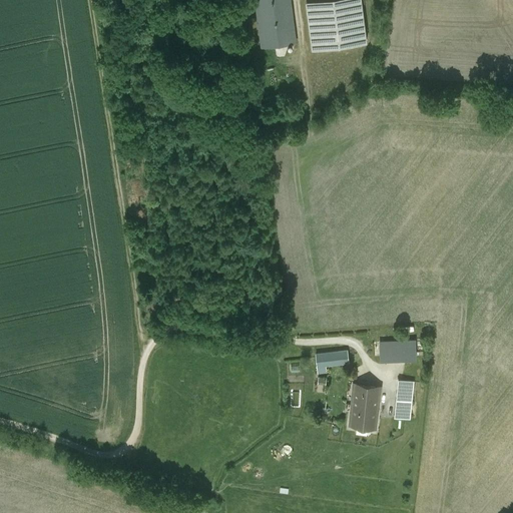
[(289,0),(257,0),(263,46),(295,42),(289,0)]
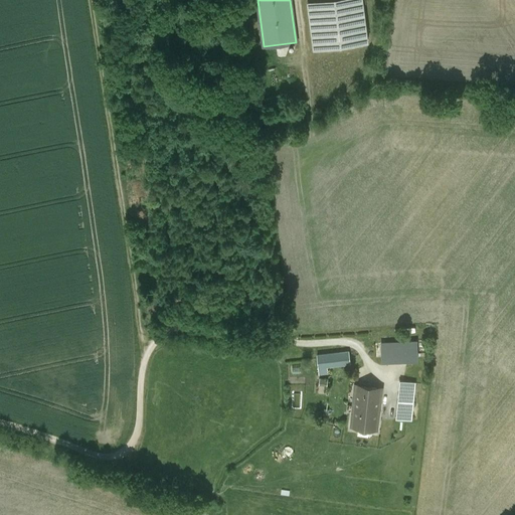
[(362,0),(312,0),(307,1),(313,47),(368,40),(362,0)]
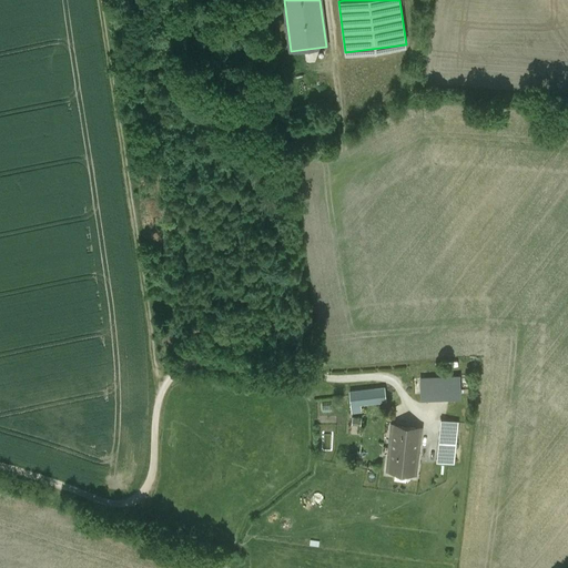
[(470,374),(462,374),(462,377),(462,395),(472,395),(470,374)]
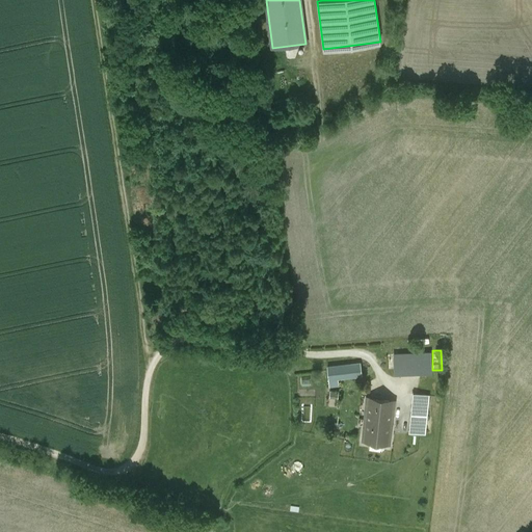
[(406,354),(395,354),(395,371),(432,370),(432,353),(406,354)]
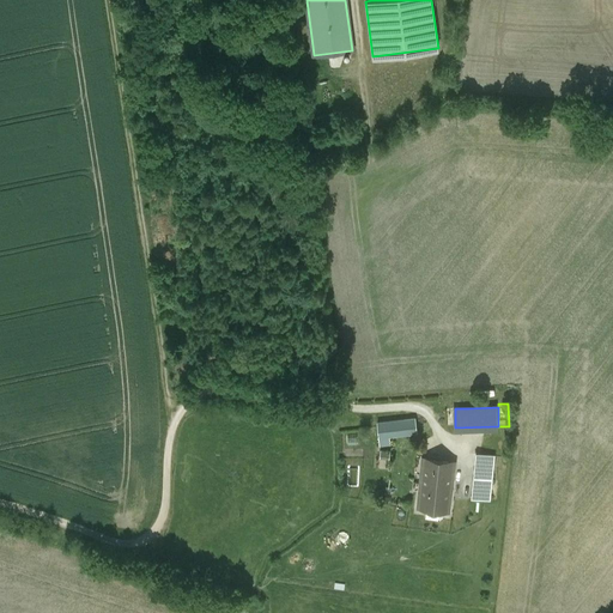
[(414,419),(375,425),(378,447),(389,445),(388,441),(417,436),(414,419)]
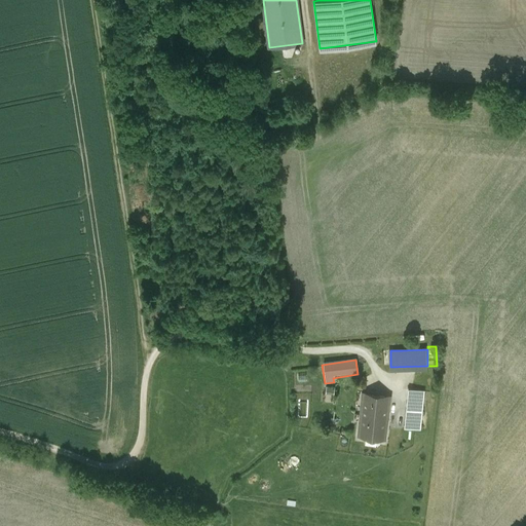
[(421,390),(408,389),(407,411),(420,411),(421,407),(421,390)]
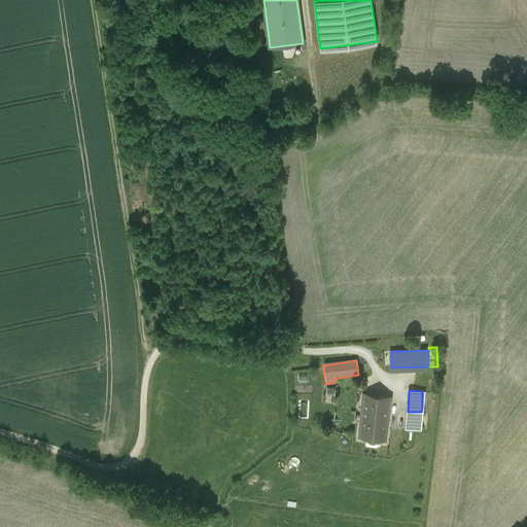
[(390,397),(363,394),(358,435),(385,438),(390,397)]
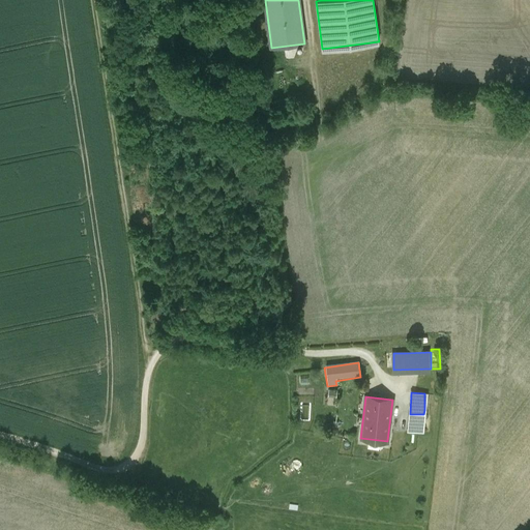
[(301,419),(311,419),(312,404),(302,404),(301,419)]
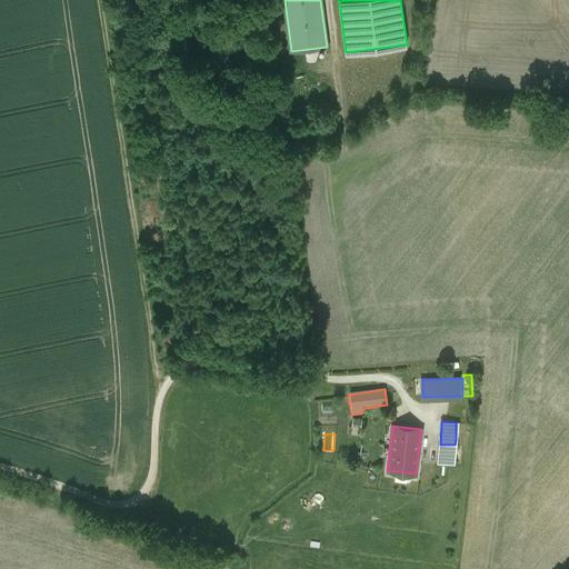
[(455,445),(440,445),(439,462),(450,463),(453,463),(455,445)]
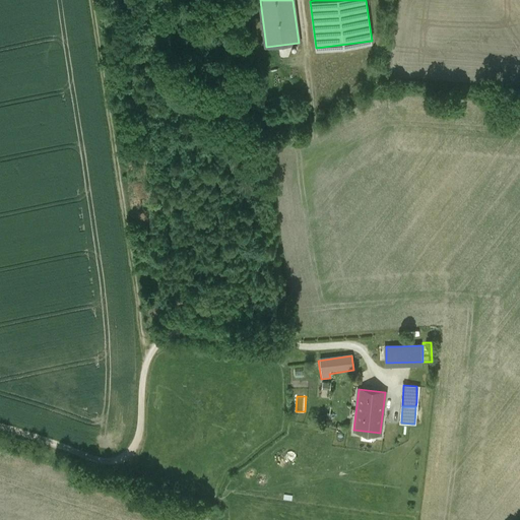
All buildings are outlined.
